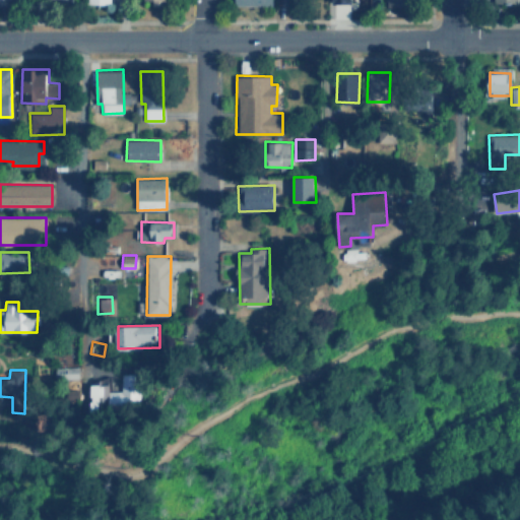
[(112,404),(144,403),(143,381),(137,381),(136,374),(124,374),(124,391),(111,391),(112,404)]
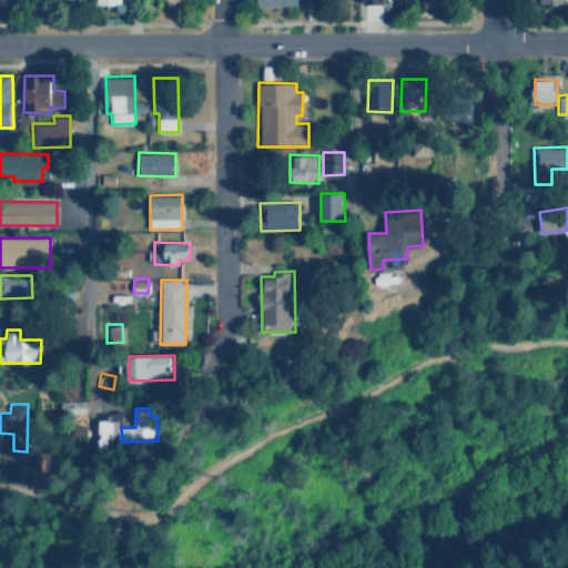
[(113,433),(119,433),(119,421),(102,421),(103,449),(114,449),(113,433)]
